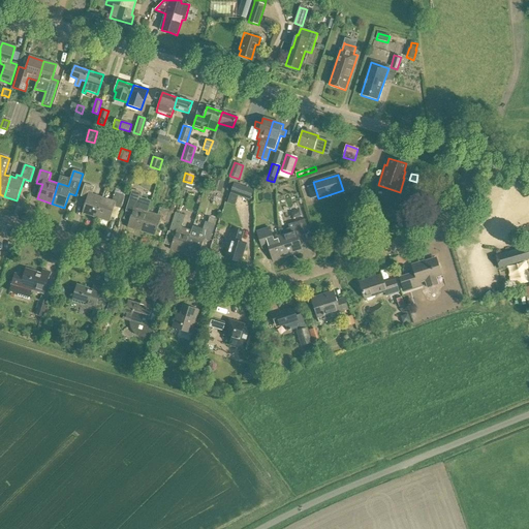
[(215,178),(212,189),(220,191),(223,181),(215,178)]
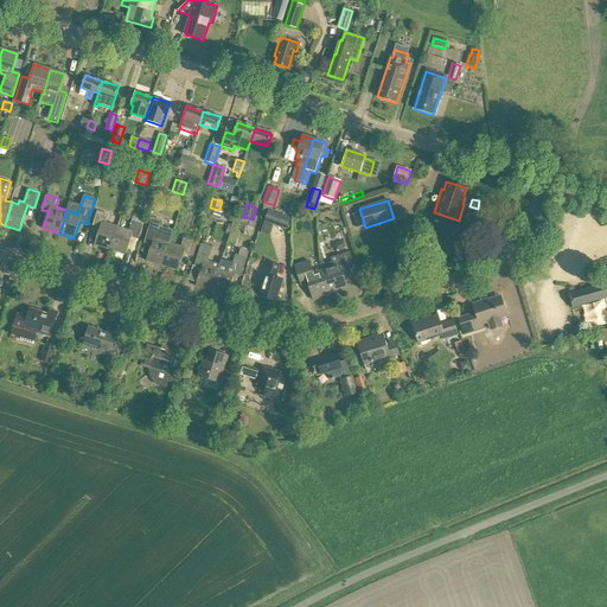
[(287,230),(292,218),(268,210),(260,232),(270,236),(274,225),(287,230)]
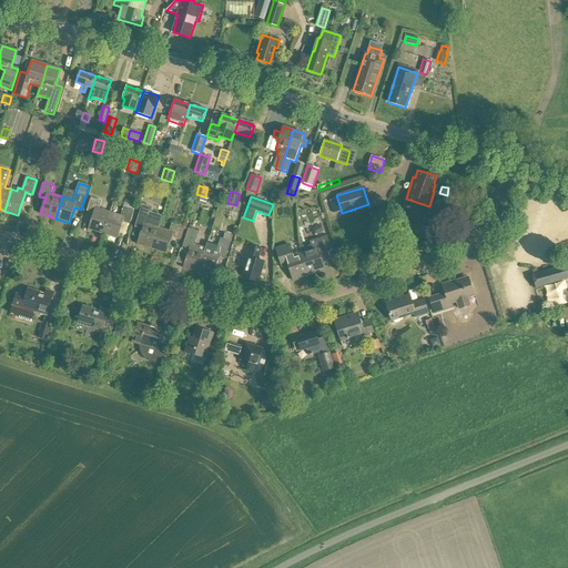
[(103,233),(110,212),(99,209),(102,200),(91,198),(87,211),(93,213),(89,229),(103,233)]
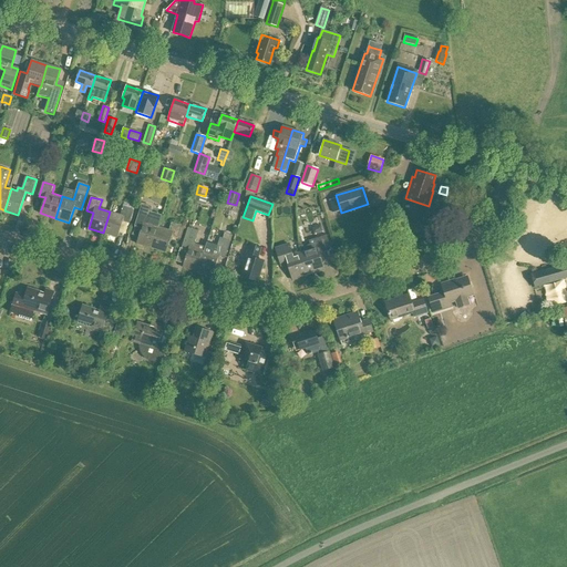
[(143,204),(141,212),(136,226),(141,228),(136,244),(152,248),(158,227),(158,226),(162,215),(152,212),(152,206),(143,204)]
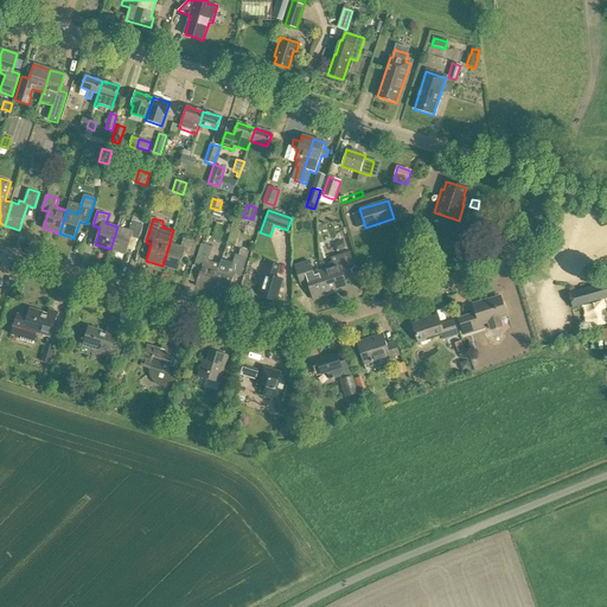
[(129,230),(117,227),(110,249),(127,254),(132,237),(138,240),(142,224),(132,222),(129,230)]
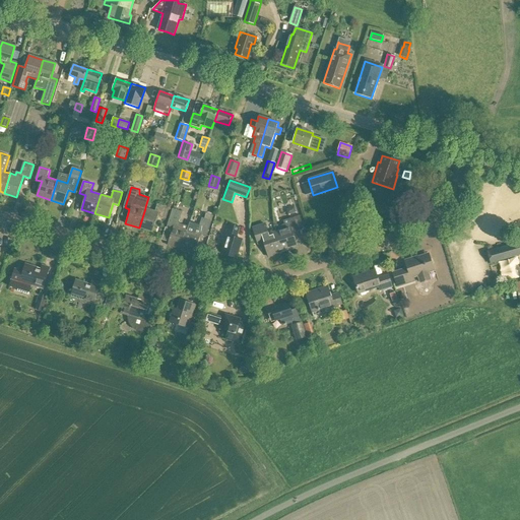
[(145,208),(139,228),(152,232),(156,217),(163,219),(167,206),(157,204),(155,211),(145,208)]
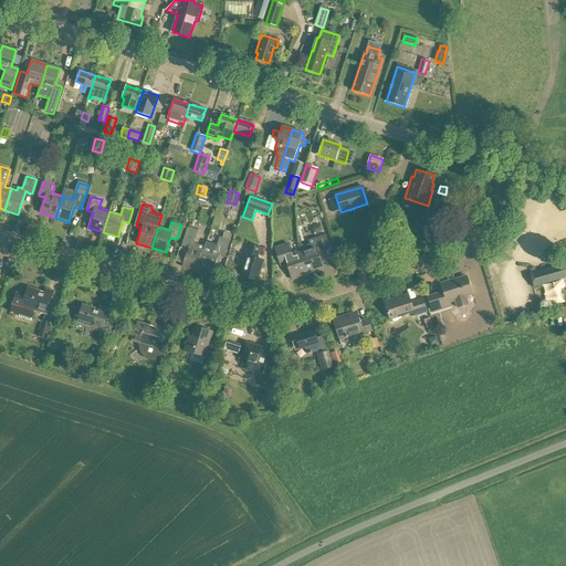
[(181,248),(189,250),(184,266),(198,271),(203,251),(205,247),(195,244),(199,230),(188,227),(181,248)]
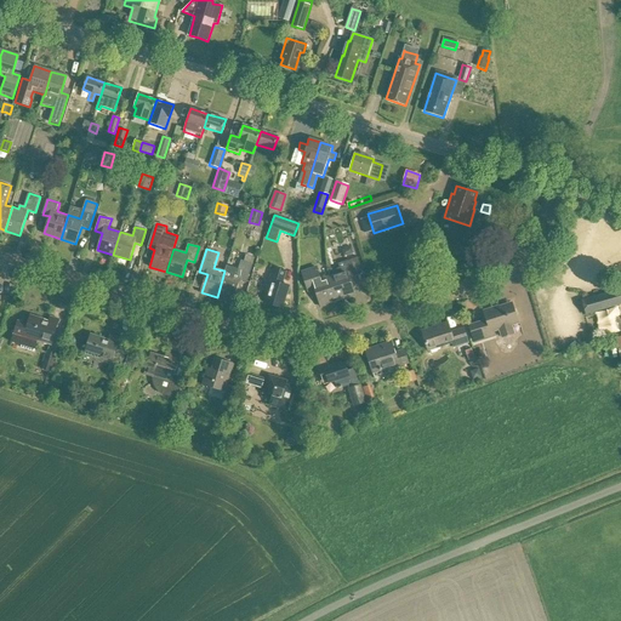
[(347,279),(363,274),(358,258),(339,266),(341,273),(328,277),(336,301),(346,298),(346,300),(353,297),(347,279)]
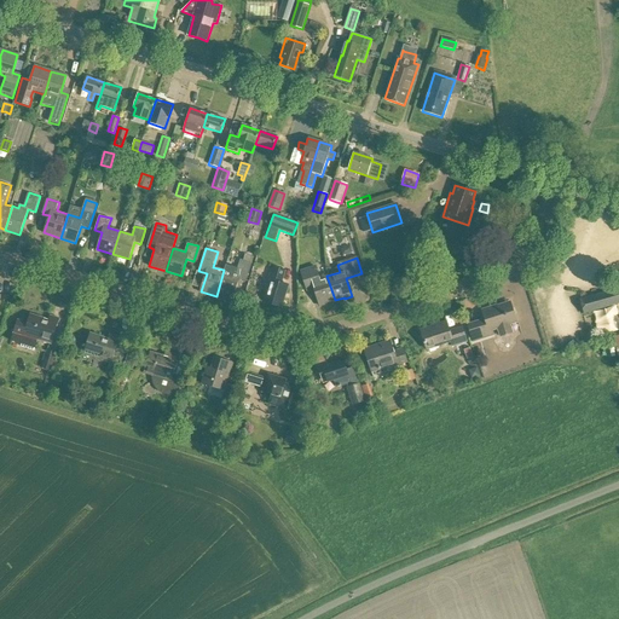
[(281,307),(289,285),(282,283),(285,271),(272,267),(267,282),(271,282),(264,302),(281,307)]
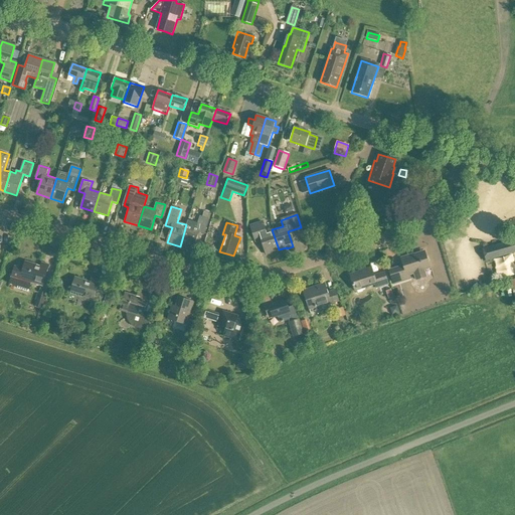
[(264,232),(261,222),(249,225),(255,242),(261,240),(266,255),(274,253),(273,251),(279,249),(272,229),(264,232)]
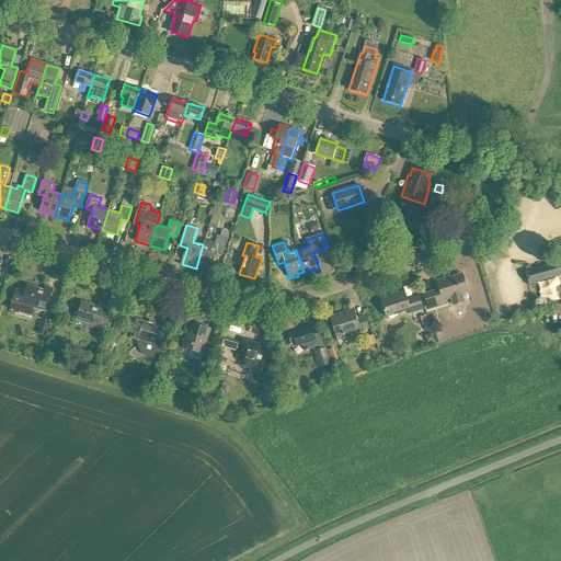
[(202,249),(196,268),(210,273),(216,256),(222,259),(225,252),(214,248),(203,244),(202,249)]
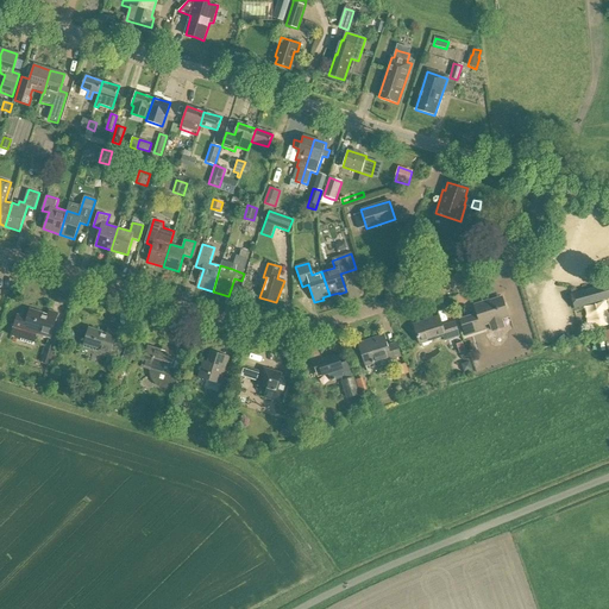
[(575,309),(608,299),(608,282),(608,283),(570,294),(575,309)]
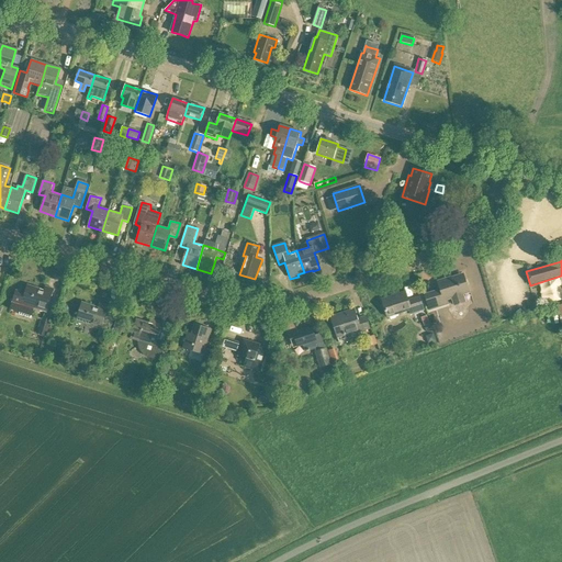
[(440,289),(425,294),(430,311),(448,304),(447,301),(452,300),(454,306),(465,302),(463,295),(470,293),(463,274),(448,280),(447,278),(438,281),(440,289)]
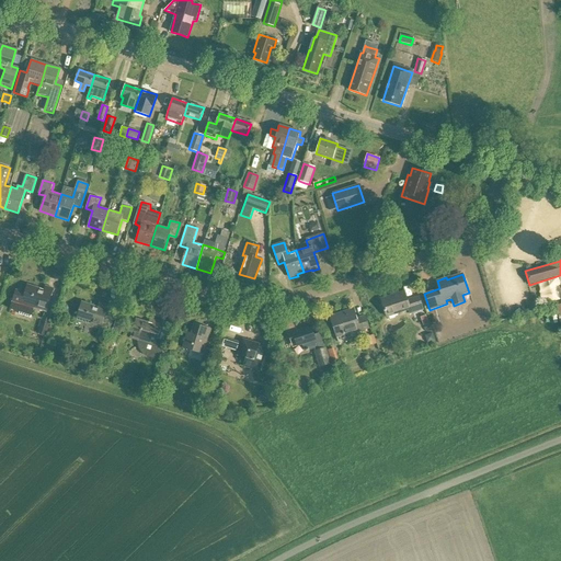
[(32,316),(34,307),(47,311),(54,288),(46,286),(45,289),(27,284),(25,292),(15,289),(10,308),(19,311),(19,313),(31,317),(32,315),(32,316)]
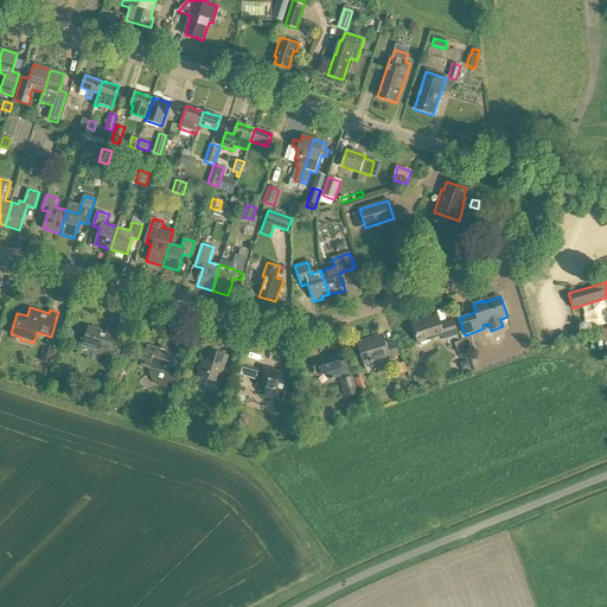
[(442,339),(458,333),(453,320),(441,324),(438,315),(413,324),(419,342),(441,334),(442,339)]
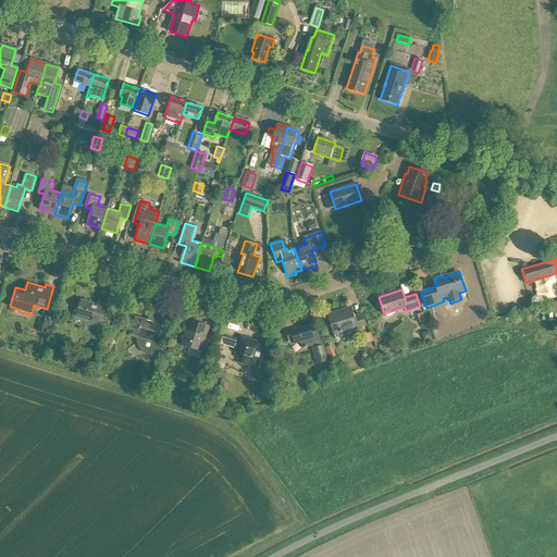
[(114,310),(106,307),(107,302),(99,300),(98,304),(82,298),(75,318),(99,325),(96,333),(106,336),(114,310)]
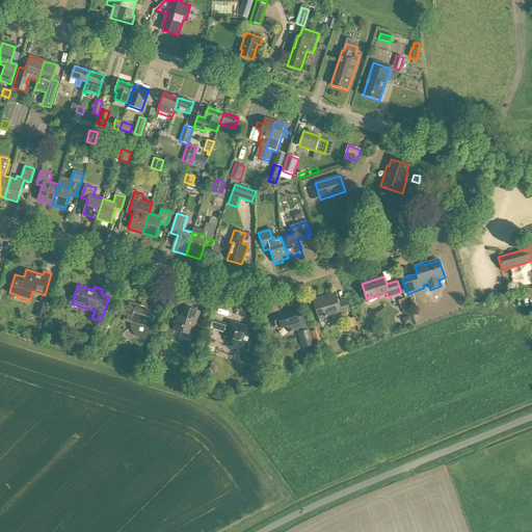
[(334,317),(350,311),(346,299),(339,301),(335,292),(326,295),(327,297),(313,302),(318,318),(331,313),(334,317)]
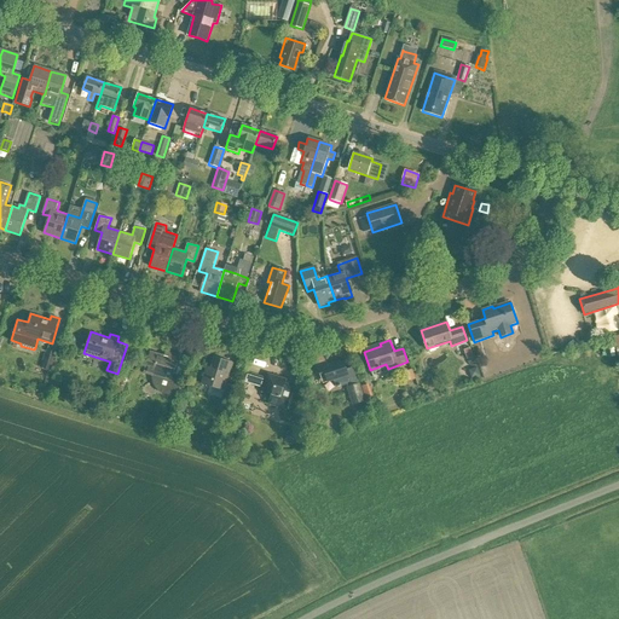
[(57,353),(47,351),(42,368),(52,370),(57,353)]
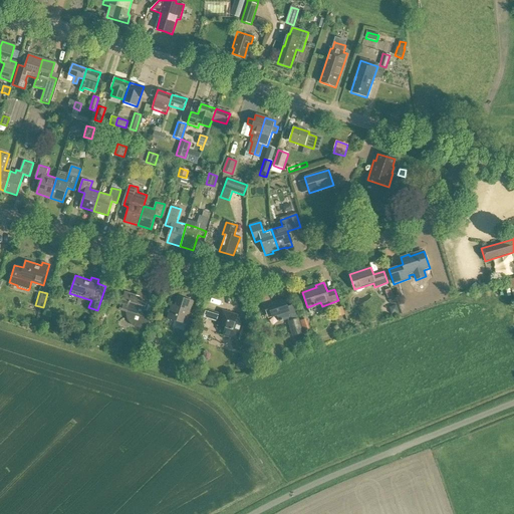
[(114,294),(106,291),(102,304),(110,307),(114,294)]
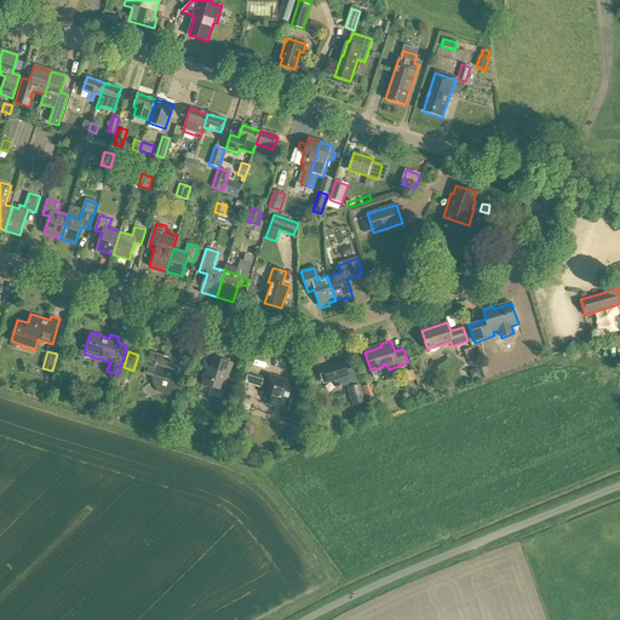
[(183,378),(174,374),(181,356),(170,354),(168,357),(150,351),(143,373),(153,377),(153,380),(154,388),(158,391),(160,394),(165,395),(177,399),(183,378)]
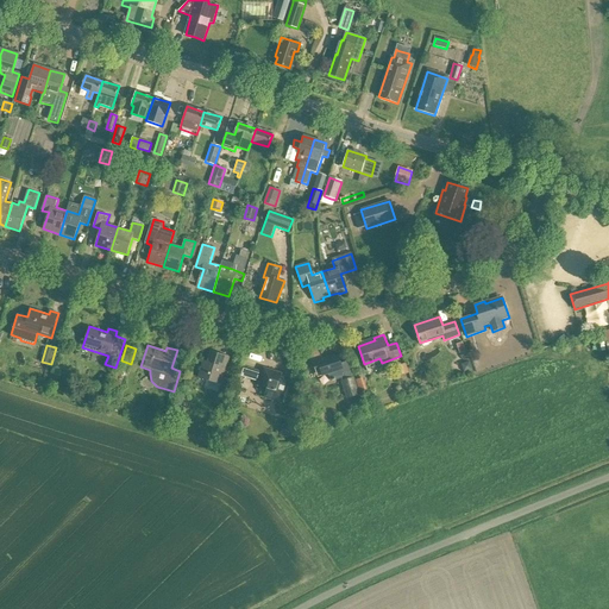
[(203,360),(198,377),(207,381),(214,383),(220,384),(219,389),(226,391),(230,380),(223,377),(230,357),(211,351),(207,363),(203,360)]
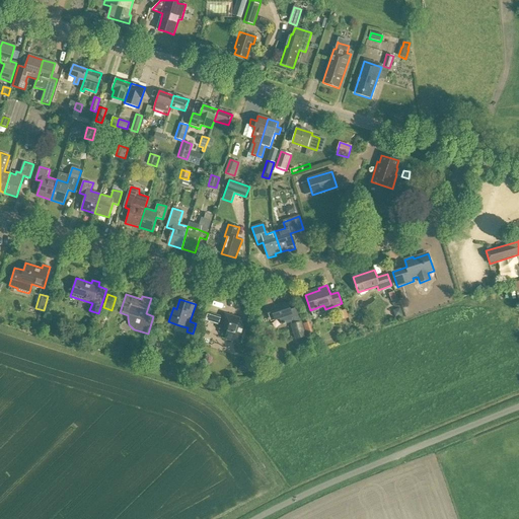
[(282,323),(291,321),(292,324),(291,325),(295,340),(306,337),(301,321),(300,321),(296,308),(291,310),(288,301),(276,305),(275,303),(266,306),(268,312),(271,320),(276,319),(281,317),(282,323)]
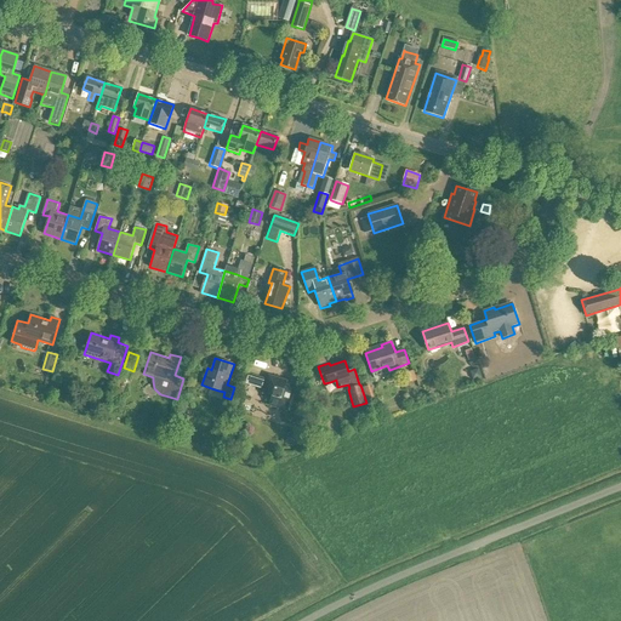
[(245,383),(262,389),(266,380),(249,374),(245,383)]
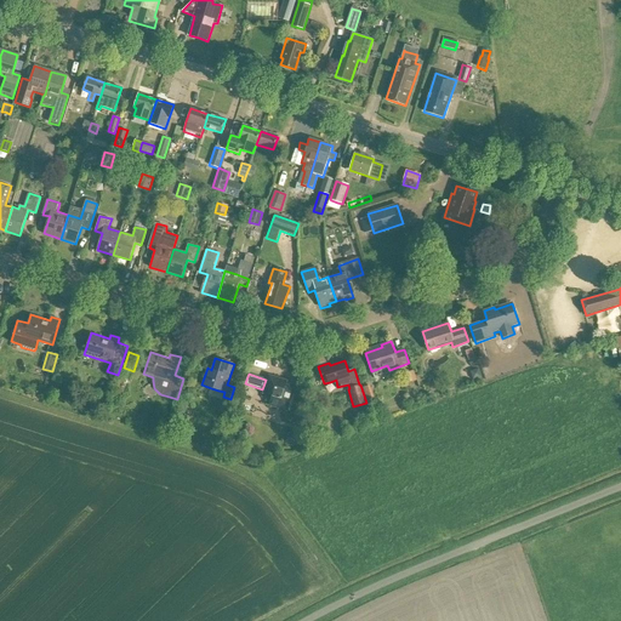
[(289,412),(295,392),(288,391),(285,386),(288,381),(268,375),(262,394),(269,397),(271,399),(269,406),(289,412)]
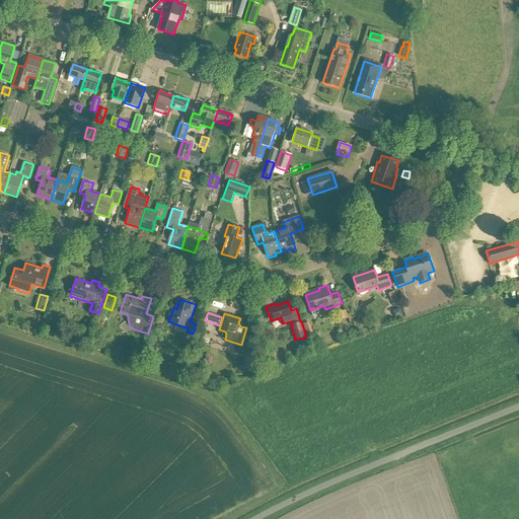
[(251,359),(240,359),(240,370),(251,370),(251,359)]
